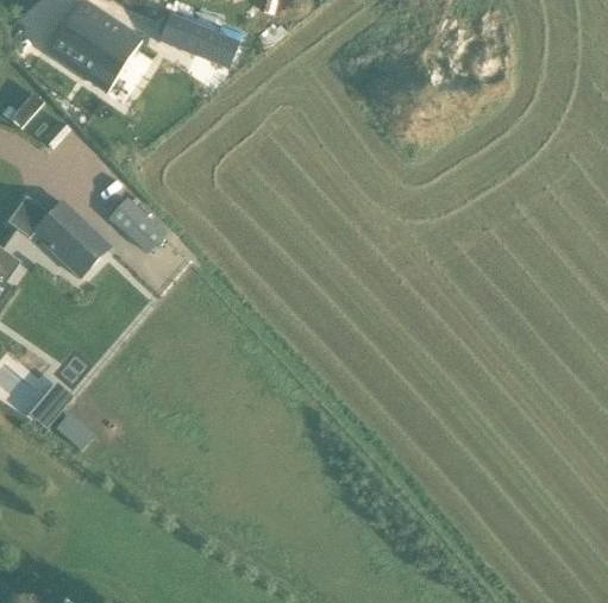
[(107,90),(142,38),(102,12),(85,0),(81,0),(48,50),(107,90)]
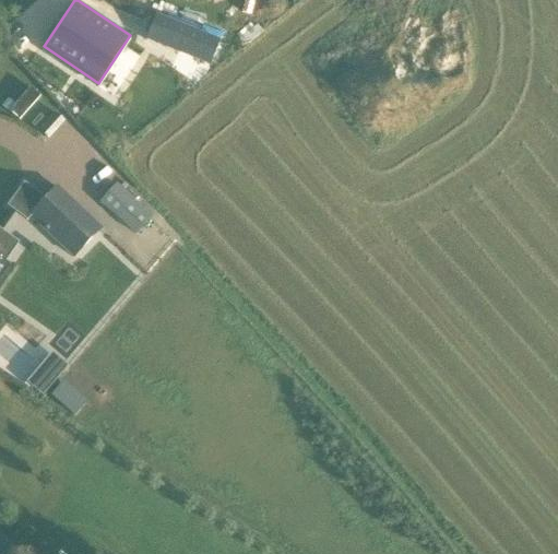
[(155,12),(145,36),(209,61),(218,37),(155,12)]
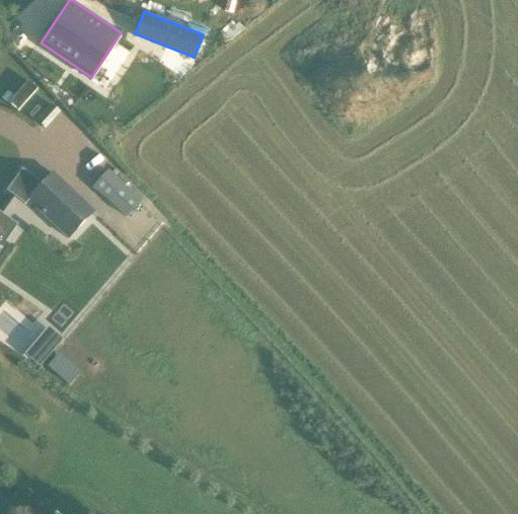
[(51,101),(35,119),(44,126),(59,108),(51,101)]
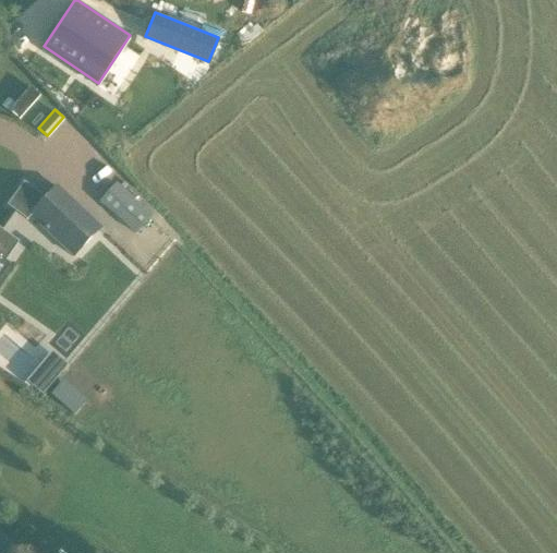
[(24,180),(8,203),(24,215),(28,211),(74,254),(100,226),(56,183),(45,195),(24,180)]
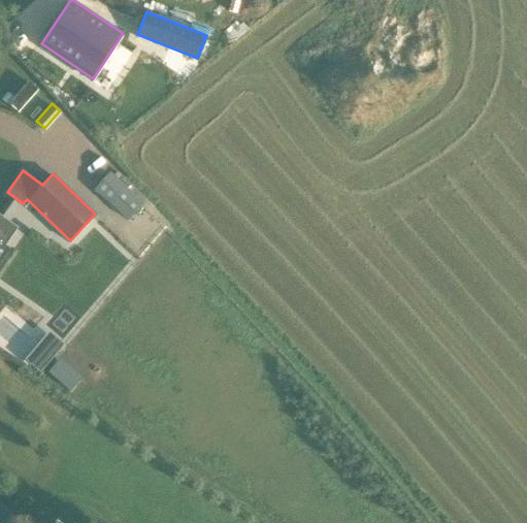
[(0,255),(6,247),(4,244),(17,226),(0,214),(0,255)]
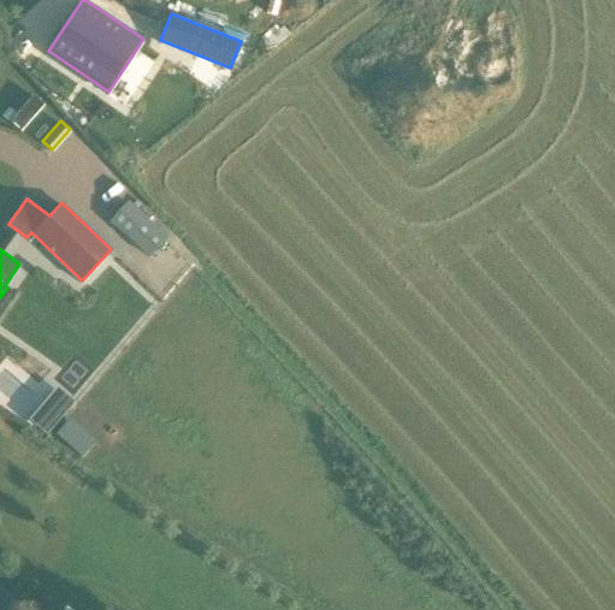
[(0,609),(7,609),(17,600),(0,582),(0,609)]
